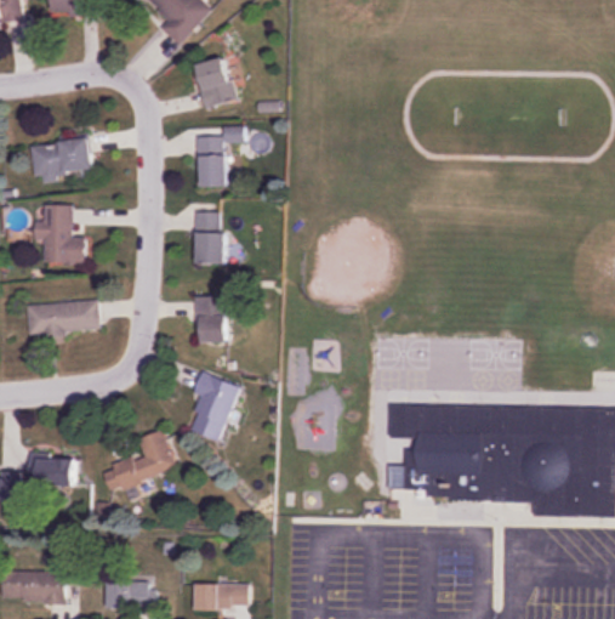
[(0,18),(18,18),(17,0),(0,0),(0,18)]
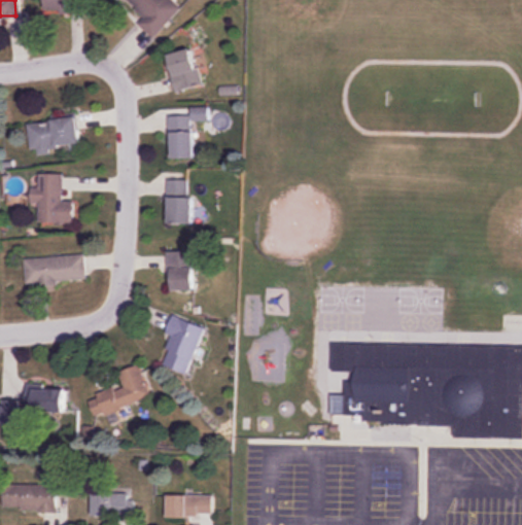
[(40,0),(41,8),(82,9),(82,0),(40,0)]
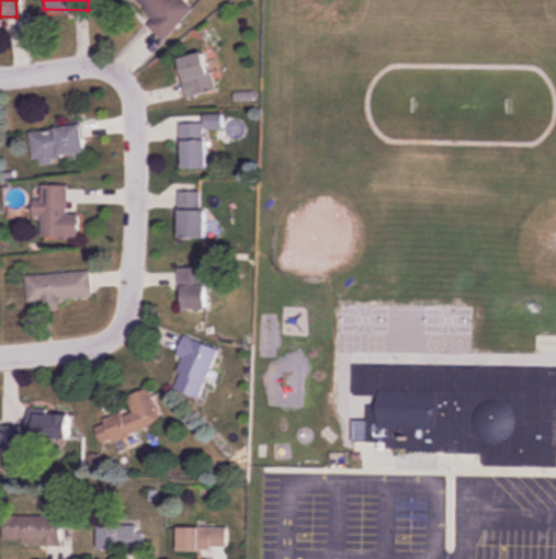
[(133,0),(149,16),(143,23),(158,38),(189,8),(180,0),(133,0)]
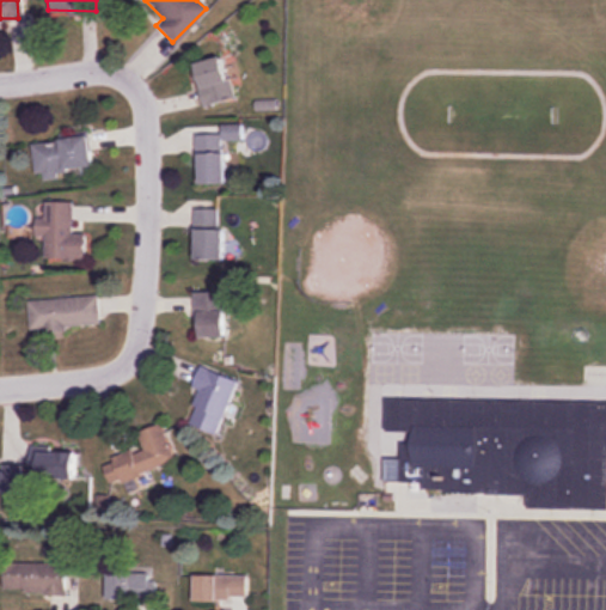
[(201,104),(230,96),(216,54),(189,62),(201,104)]
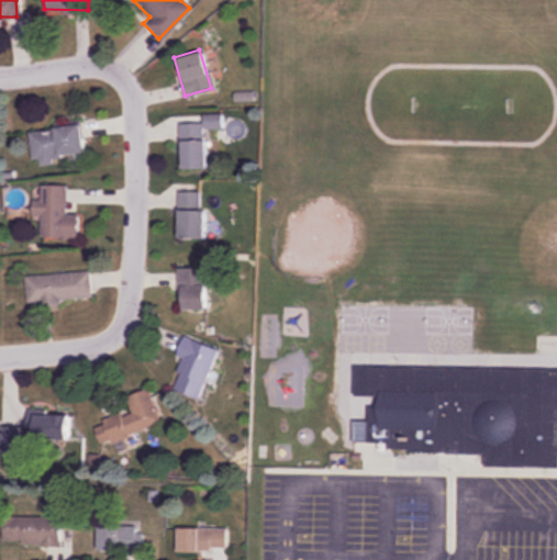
[(25,127),(29,159),(81,153),(77,121),(25,127)]
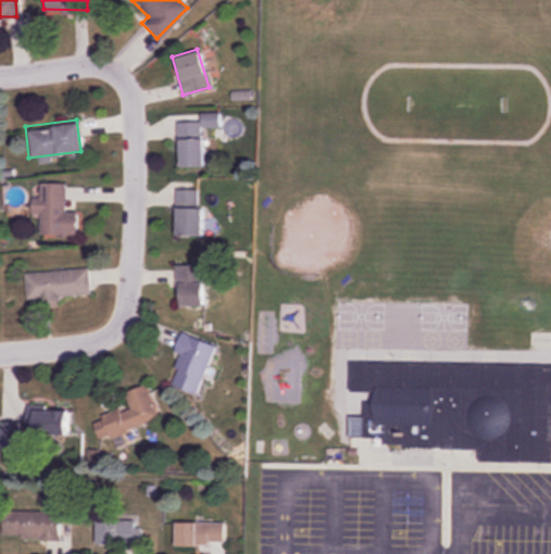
[(200,165),(200,120),(175,120),(175,165),(200,165)]
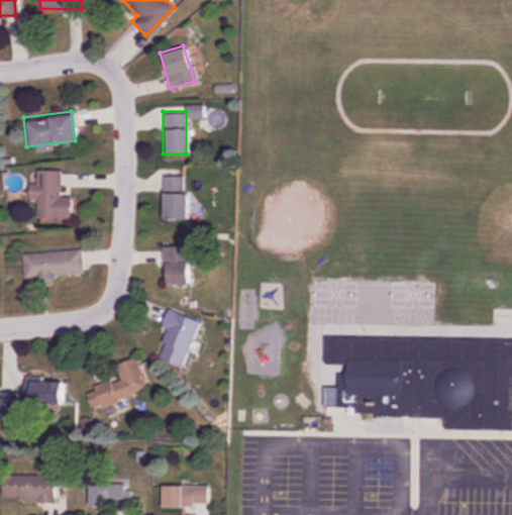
[(58,168),(34,168),(34,183),(29,183),(29,218),(70,218),(70,195),(58,194),(58,168)]
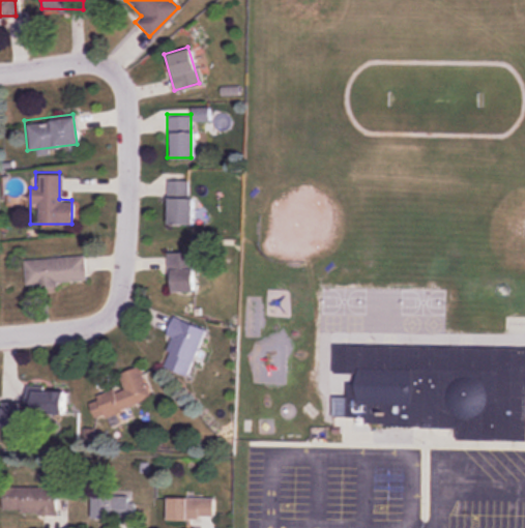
[(165,223),(190,223),(190,178),(165,178),(165,223)]
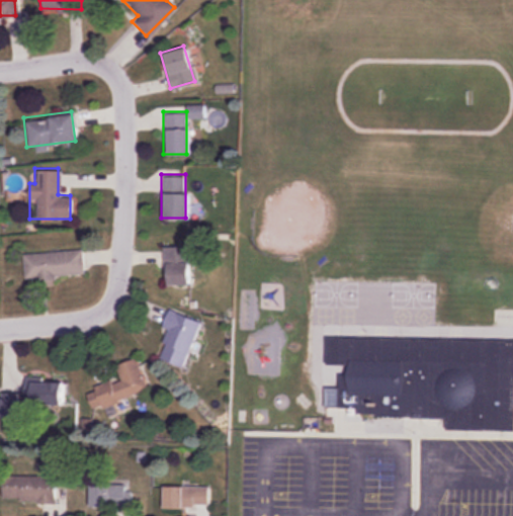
[(163,284),(186,284),(186,263),(196,263),(196,244),(163,244),(163,284)]
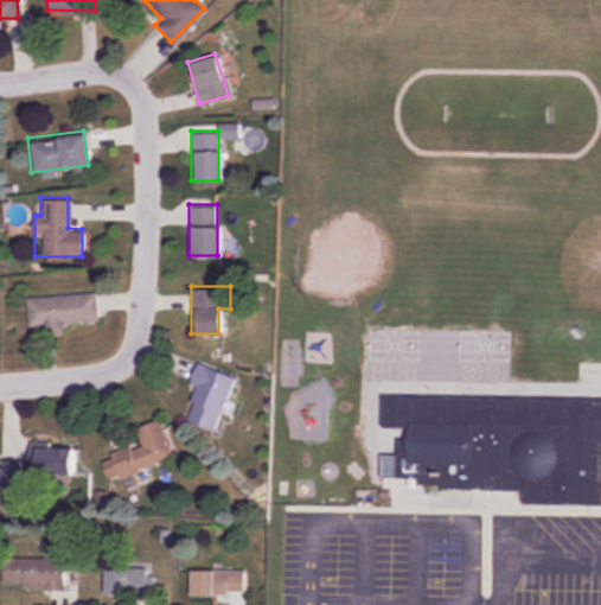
[(23,295),(25,326),(94,323),(93,292),(23,295)]
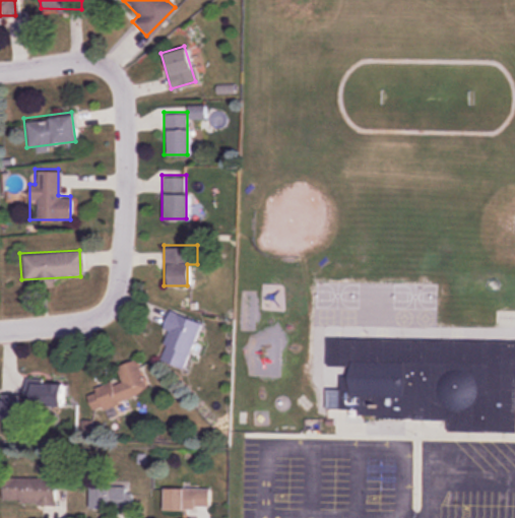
[(322,303),(322,321),(359,321),(359,303),(322,303)]
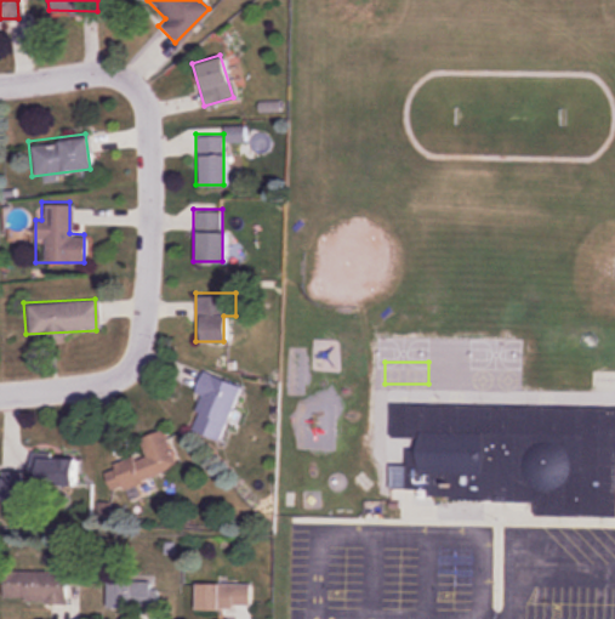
[(216,439),(237,385),(199,370),(191,392),(199,395),(186,429),(216,439)]
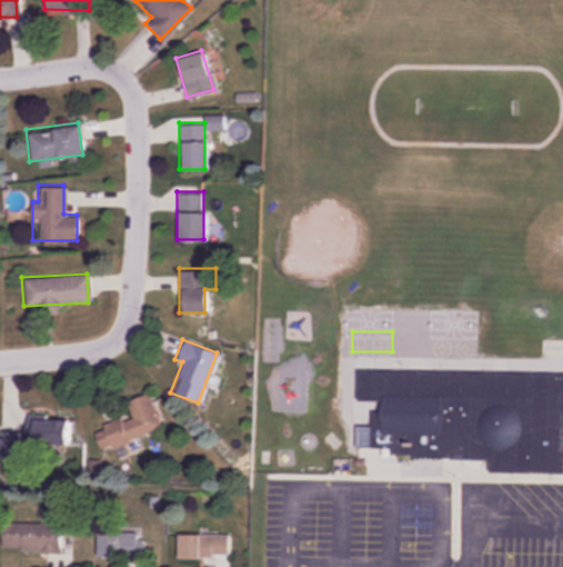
[(562,397),(562,372),(355,368),(354,399),(380,400),(380,410),(370,410),(369,426),(354,425),(353,457),(562,461),(562,397)]
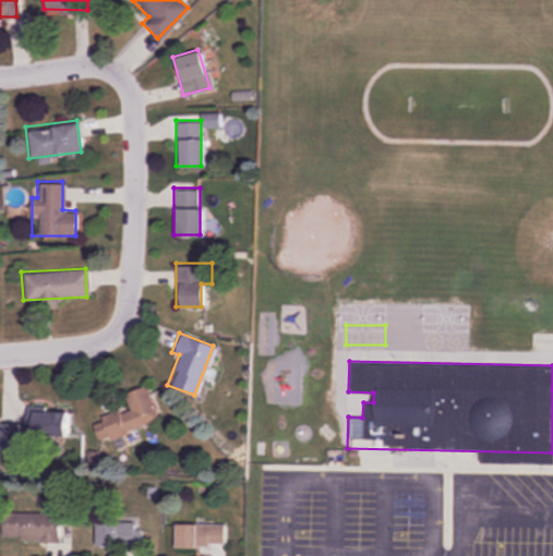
[(89,419),(97,440),(157,420),(144,385),(122,393),(127,407),(89,419)]
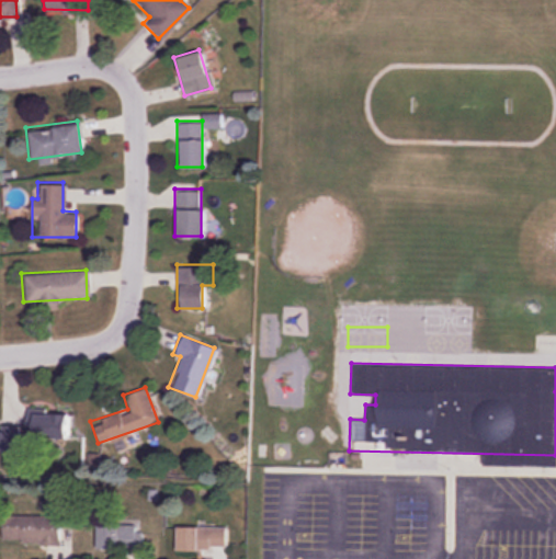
[(27,437),(65,437),(65,411),(27,411),(27,437)]
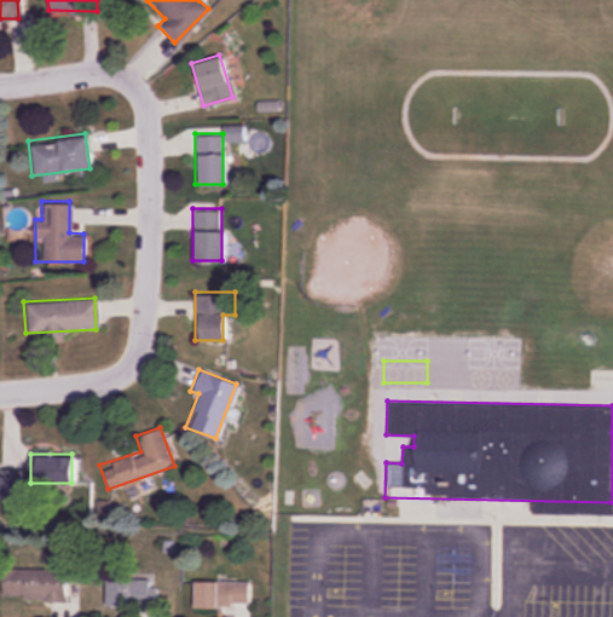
[(19,470),(0,470),(0,497),(19,497),(19,470)]
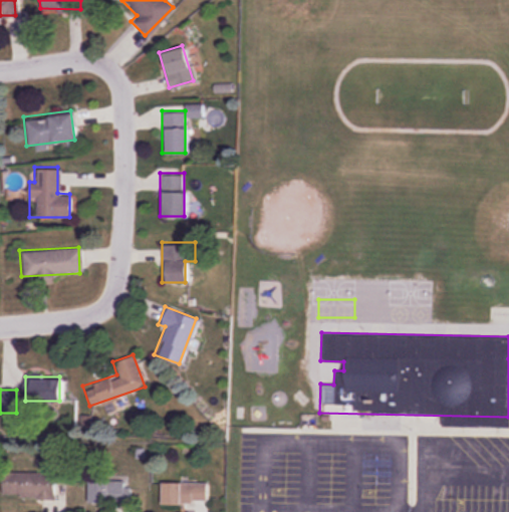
[(52,495),(52,470),(0,470),(0,495),(52,495)]
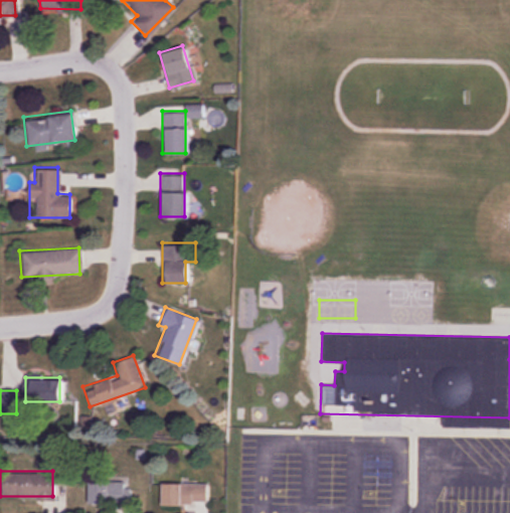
[(86,481),(86,502),(121,502),(121,481),(86,481)]
